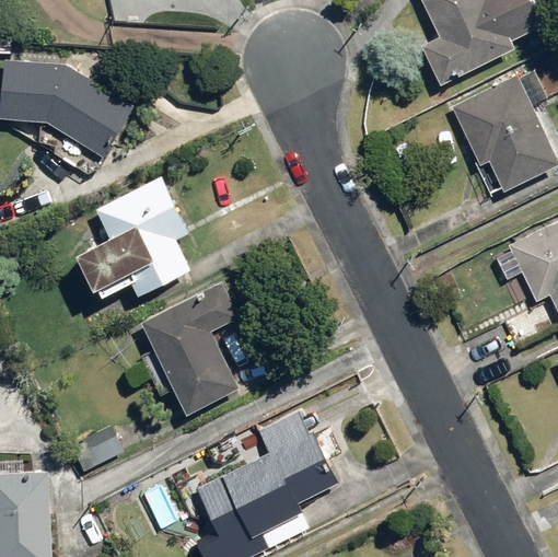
[(420,0),(439,35),(420,45),(443,88),(516,48),(512,39),(543,23),(531,0),(420,0)]
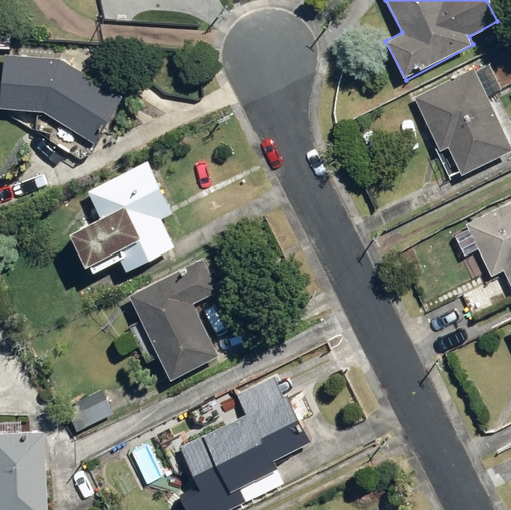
[(92,82),(59,59),(4,56),(1,109),(43,112),(95,143),(117,108),(92,82)]
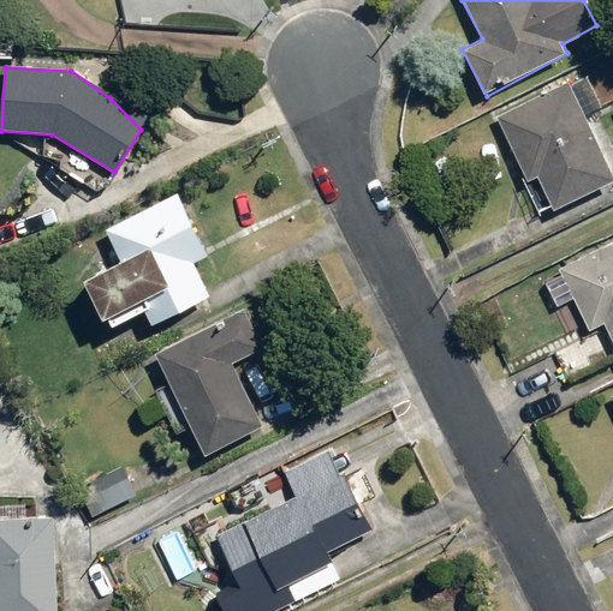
[(495,118),(525,184),(537,178),(552,210),(612,181),(582,117),(599,109),(585,82),(569,90),(566,84),(495,118)]
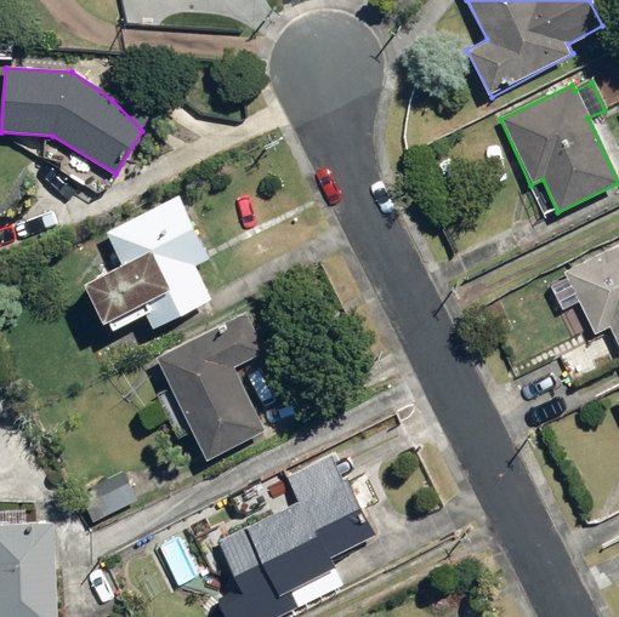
[(147,312),(155,329),(213,300),(196,267),(211,260),(179,195),(104,233),(119,261),(83,280),(108,331),(147,312)]
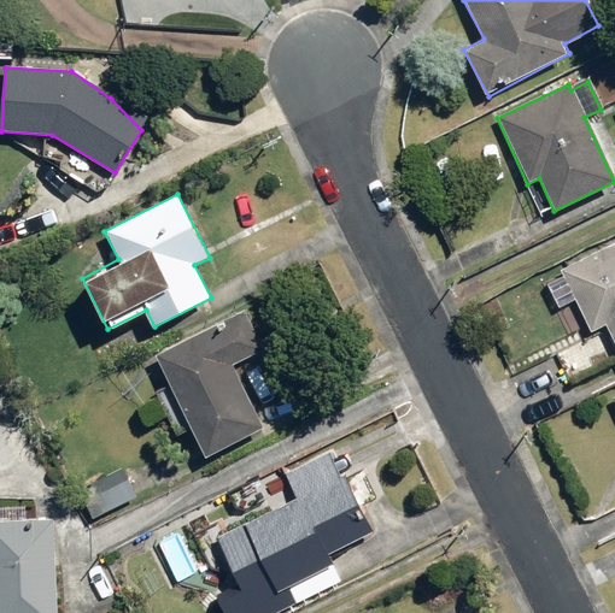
[(614,241),(556,273),(590,334),(604,326),(614,346),(614,241)]
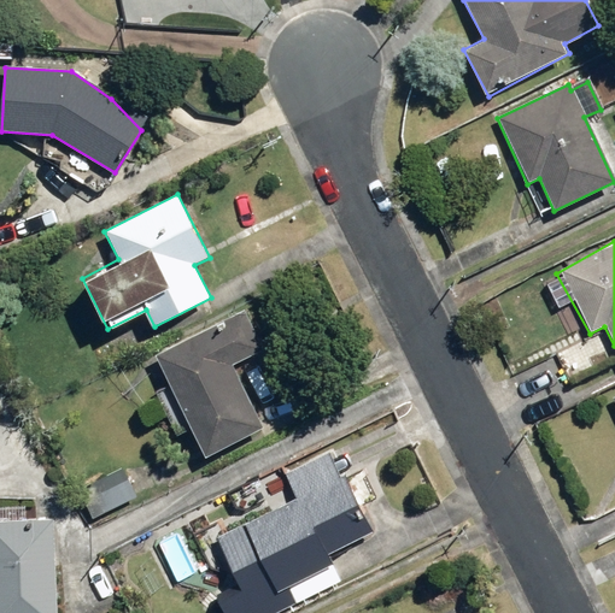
[(232,364),(263,349),(245,312),(156,354),(204,458),(263,430),(232,364)]
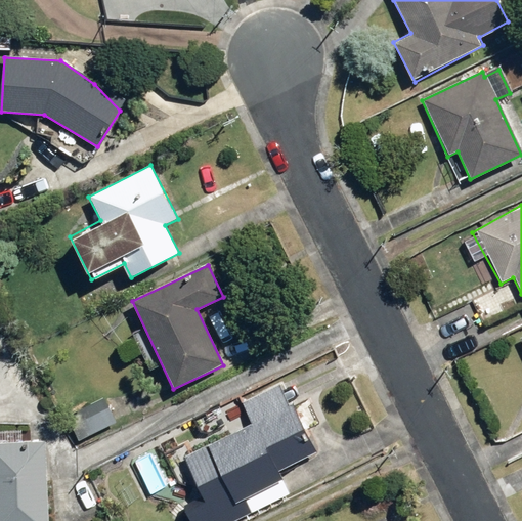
[(316,451),(306,432),(319,425),(310,407),(297,415),(291,402),(280,382),(240,403),(250,423),(182,459),(204,502),(184,512),(188,520),(238,520),(288,495),(276,473),(316,451)]
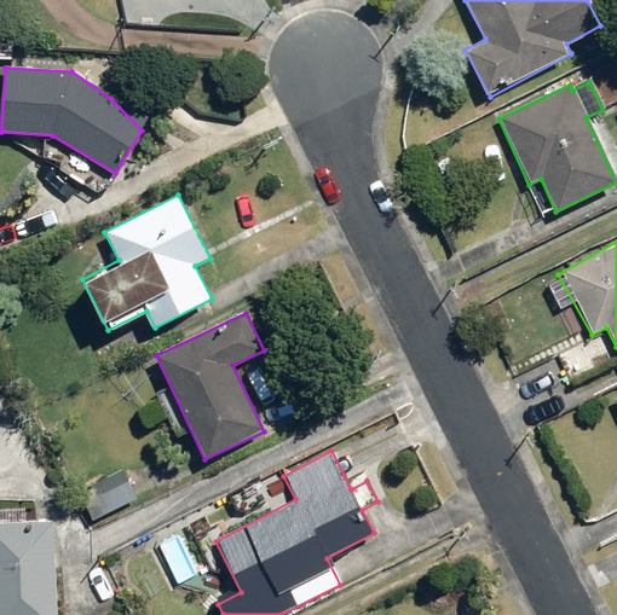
[(136,497),(120,471),(80,495),(96,522),(136,497)]
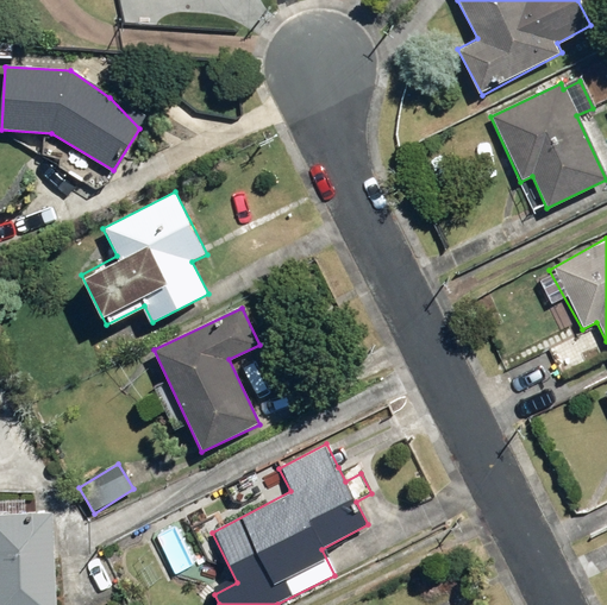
[(54,604),(54,512),(0,512),(0,604),(54,604)]
